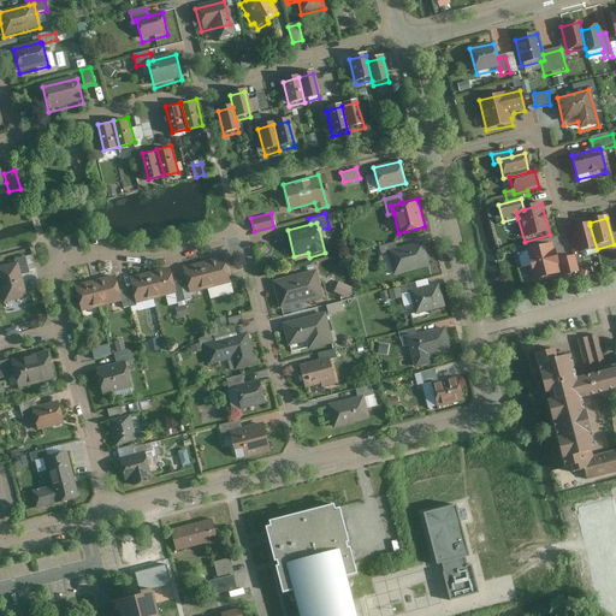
[(597,249),(590,225),(574,230),(579,255),(597,252),(597,249)]
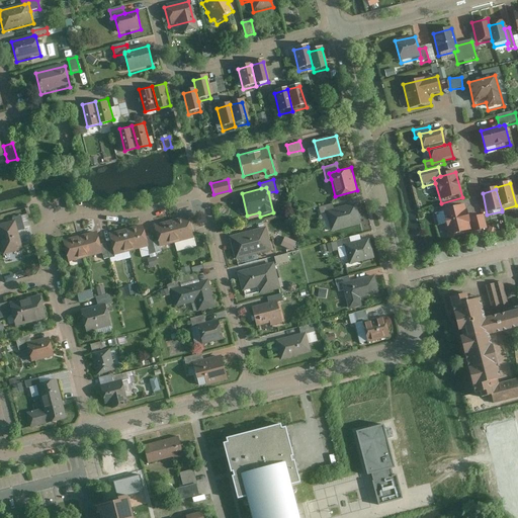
[(334,207),(326,209),(326,211),(331,231),(361,223),(356,201),(334,207)]
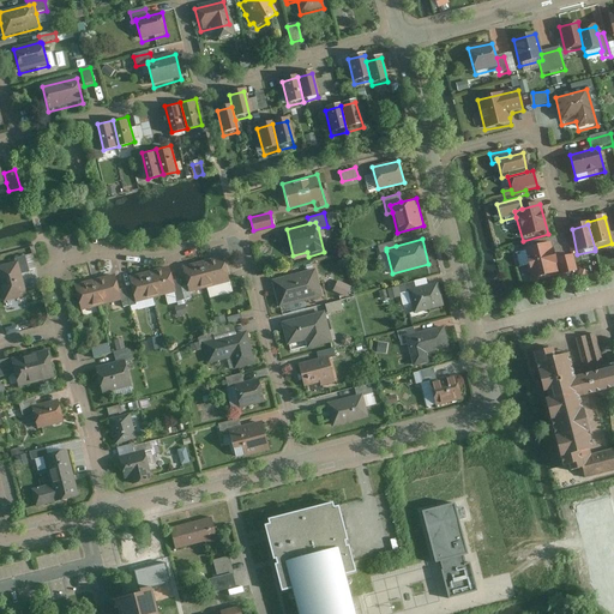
[(386,248),(396,246),(393,241),(378,245),(379,253),(386,251),(386,248)]
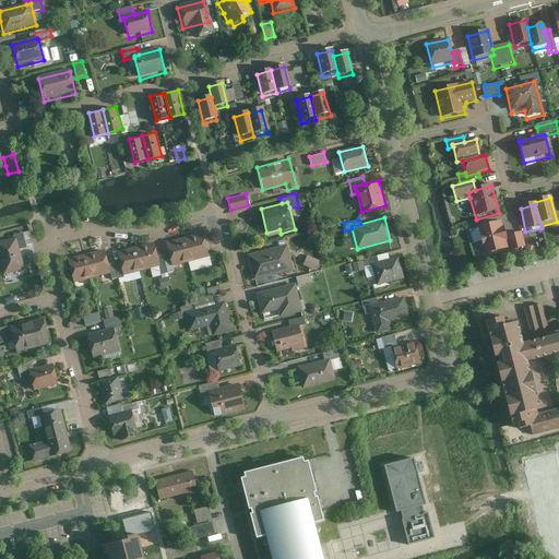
[(501,224),(477,229),(484,258),(508,251),(501,224)]
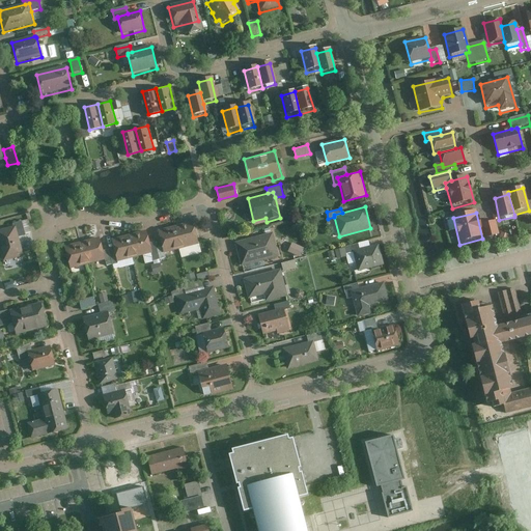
[(14,222),(15,225),(16,224),(19,235),(26,234),(22,220),(14,222)]
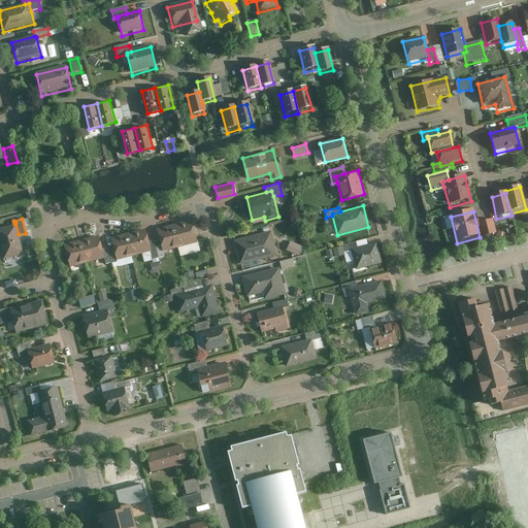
[(192,220),(174,224),(180,246),(198,242),(192,220)]
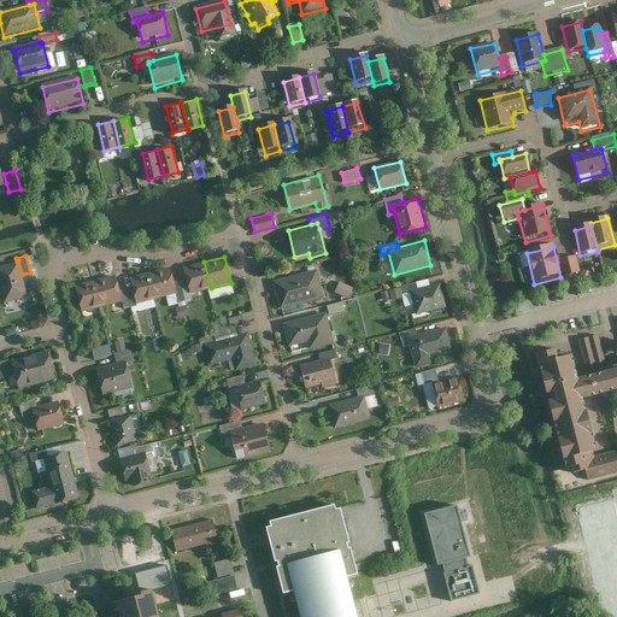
[(580,275),(575,258),(559,263),(563,278),(580,275)]
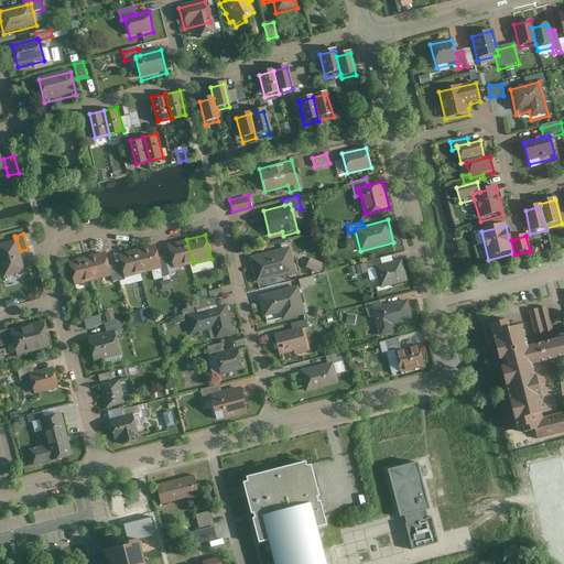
[(20,250),(17,238),(15,239),(0,242),(0,261),(4,277),(25,271),(20,250)]
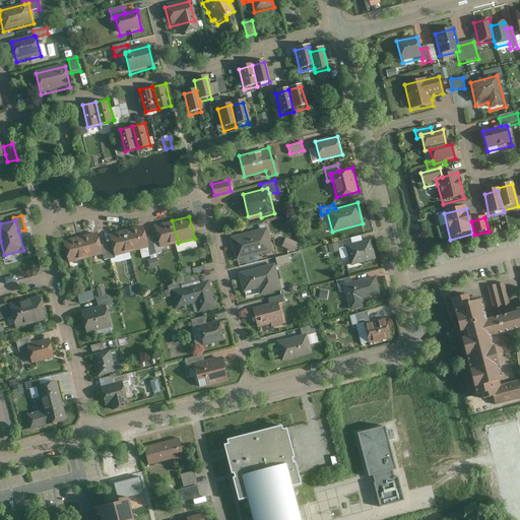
[(178,243),(172,220),(155,224),(160,241),(161,247),(178,243)]
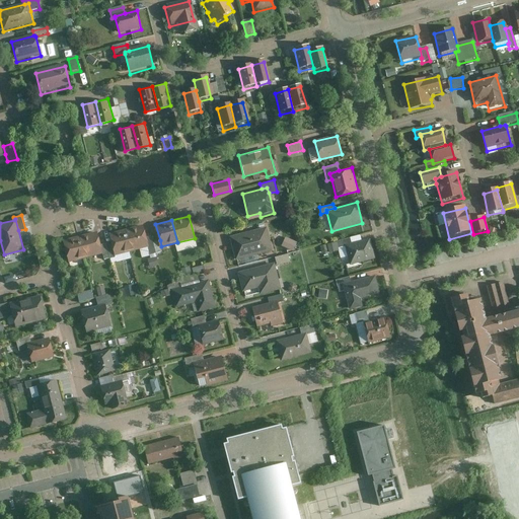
[(148,246),(146,237),(143,224),(125,229),(131,251),(148,246)]
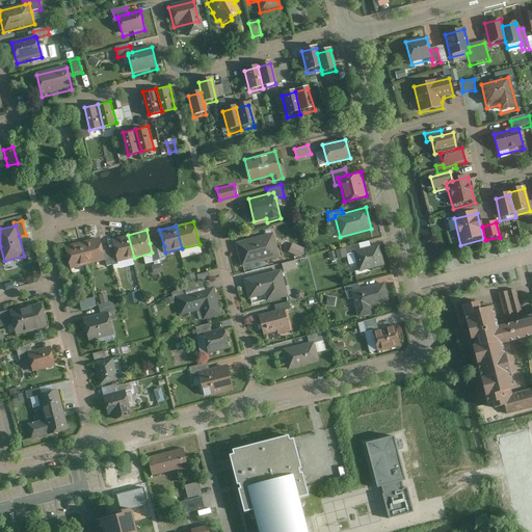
[(275,234),(238,243),(243,265),(282,256),(275,234)]
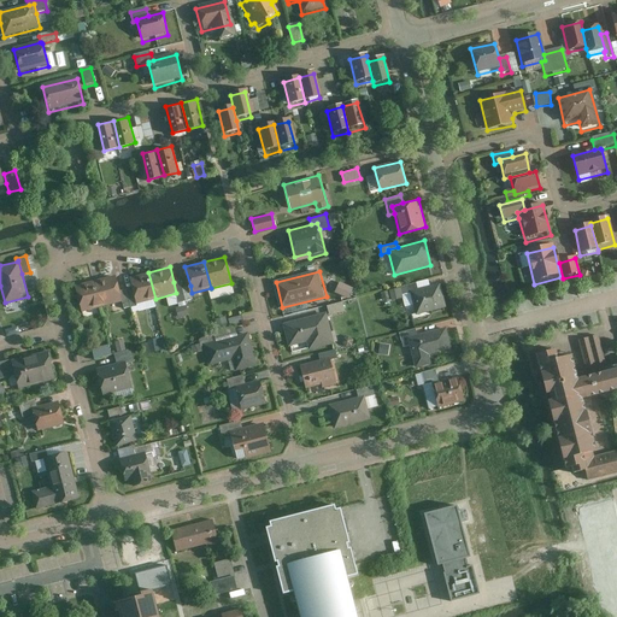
[(156,299),(148,272),(130,277),(135,293),(137,304),(156,299)]
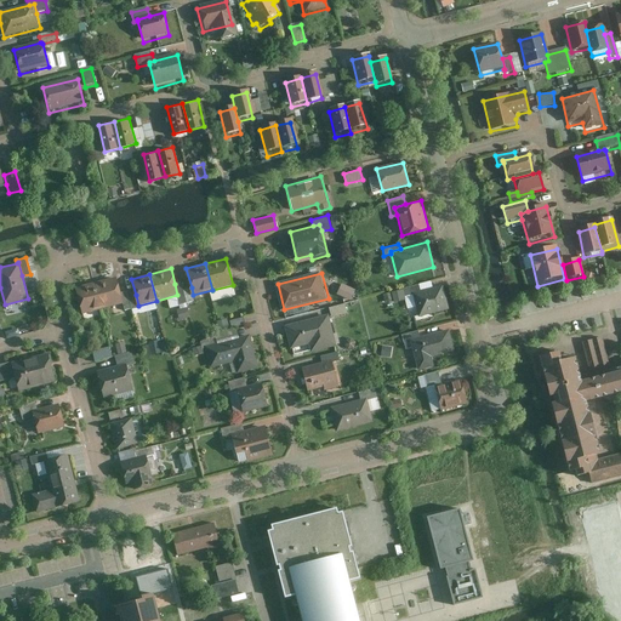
[(118,275),(97,281),(104,308),(124,303),(121,292),(118,275)]
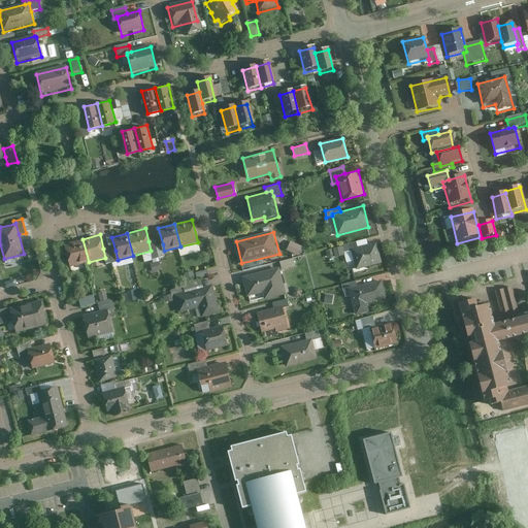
[(89,262),(83,239),(65,243),(71,266),(89,262)]
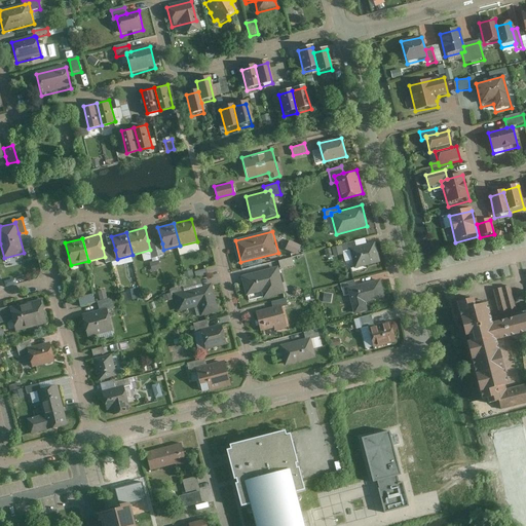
[(156,246),(154,238),(148,240),(150,250),(152,258),(159,256),(156,246)]
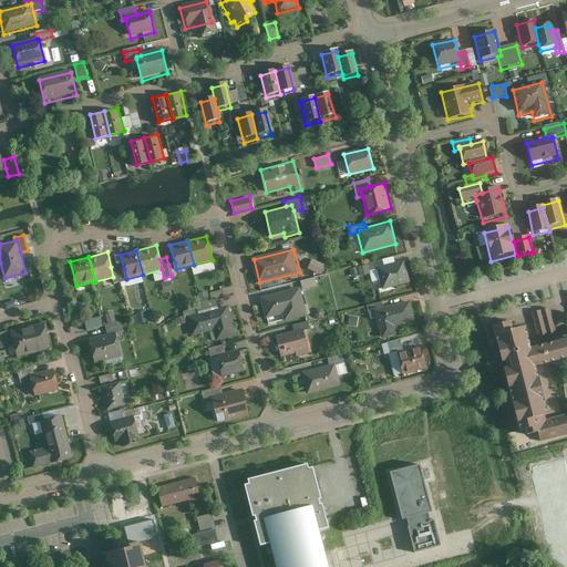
[(322,274),(327,265),(315,258),(310,268),(322,274)]
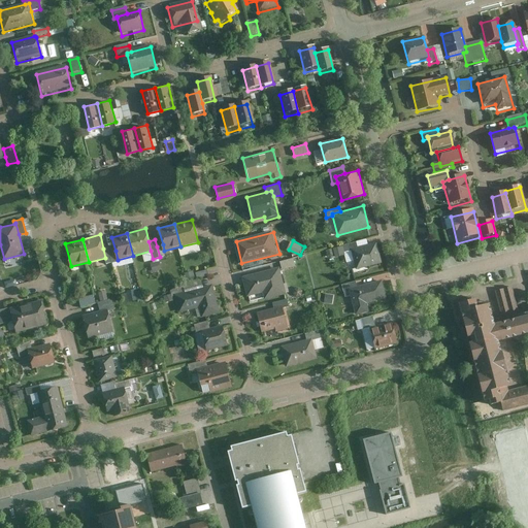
[(351,248),(357,246),(356,241),(342,245),(344,252),(351,250),(351,248)]
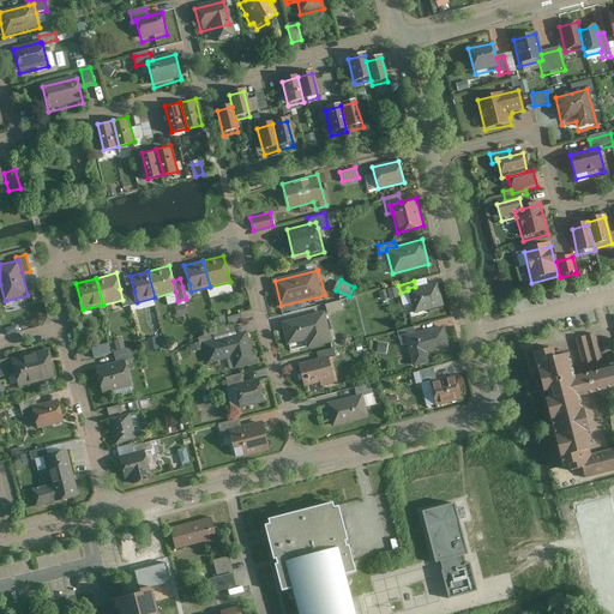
[(414,313),(444,305),(438,281),(415,287),(408,288),(408,290),(414,313)]
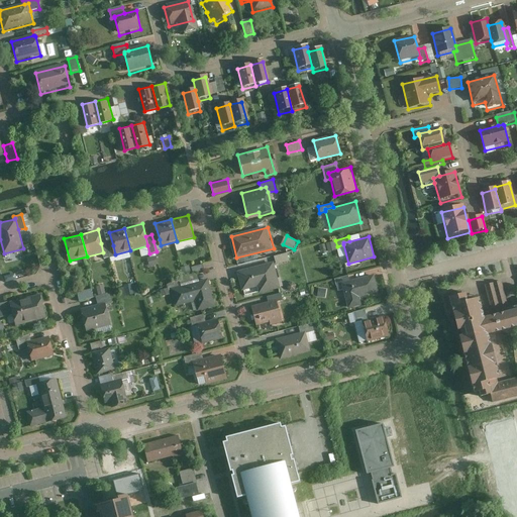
[(160,239),(153,241),(157,251),(162,249),(161,245),(160,239)]
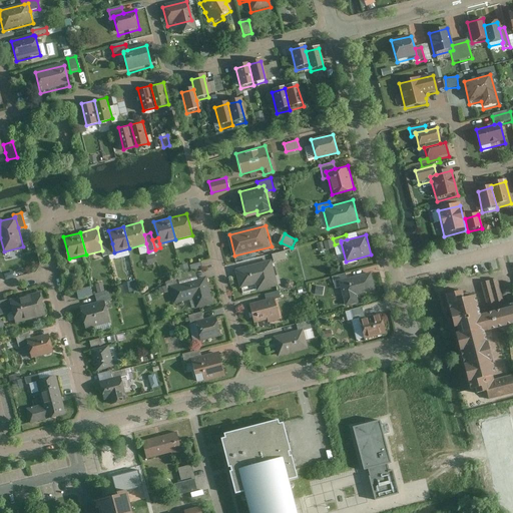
[(106,244),(105,240),(100,241),(102,250),(103,255),(109,254),(106,244)]
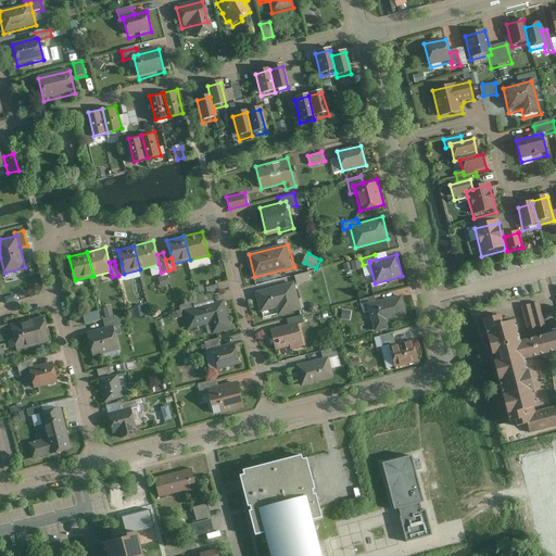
[(124,274),(122,264),(115,265),(118,276),(118,277),(125,275),(124,274)]
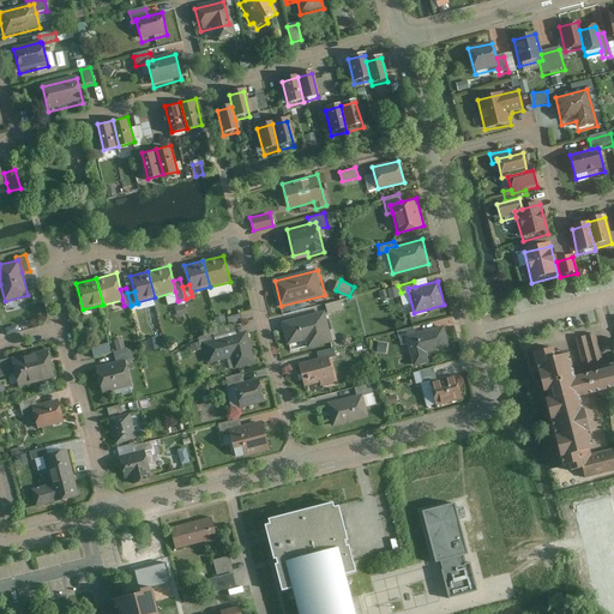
[(343,309),(342,301),(326,304),(329,313),(343,309)]
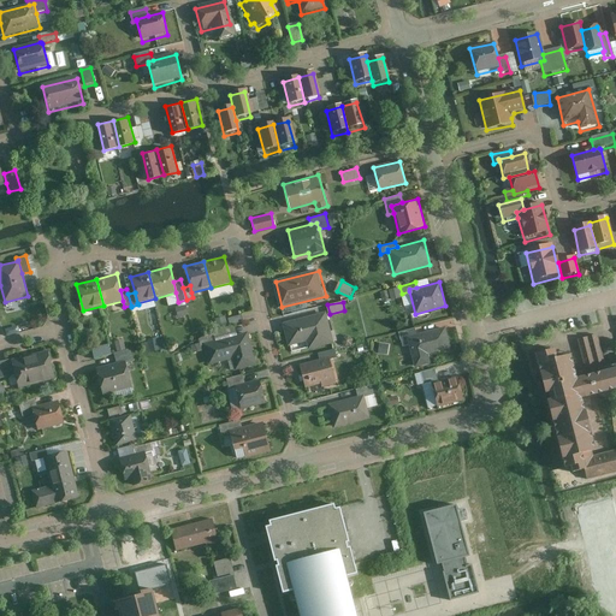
[(333,343),(326,312),(283,324),(289,347),(307,342),(309,348),(333,343)]
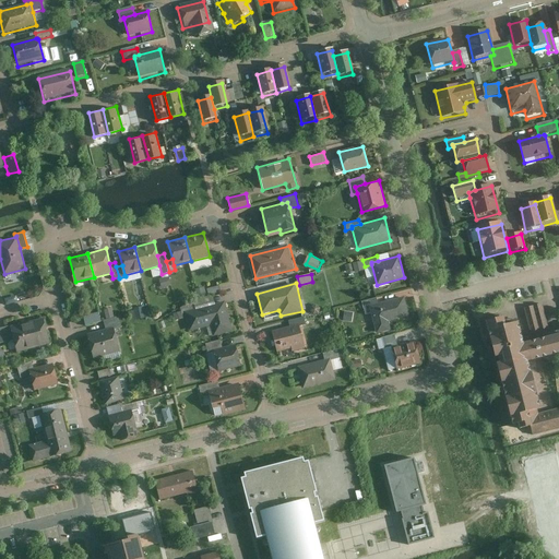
[(200,296),(209,293),(206,286),(198,289),(200,296)]
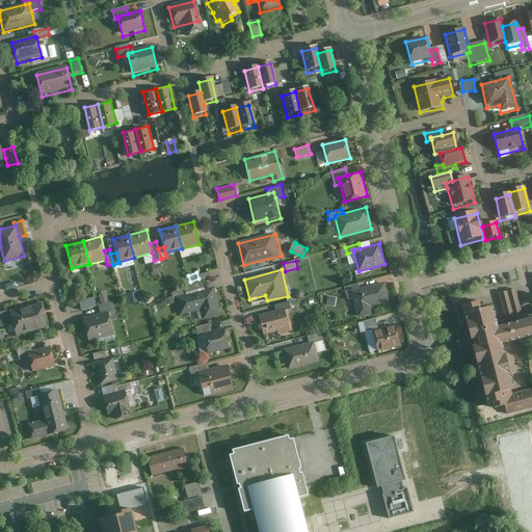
[(369,304),(390,300),(384,282),(360,288),(351,291),(353,298),(358,317),(372,314),(369,304)]
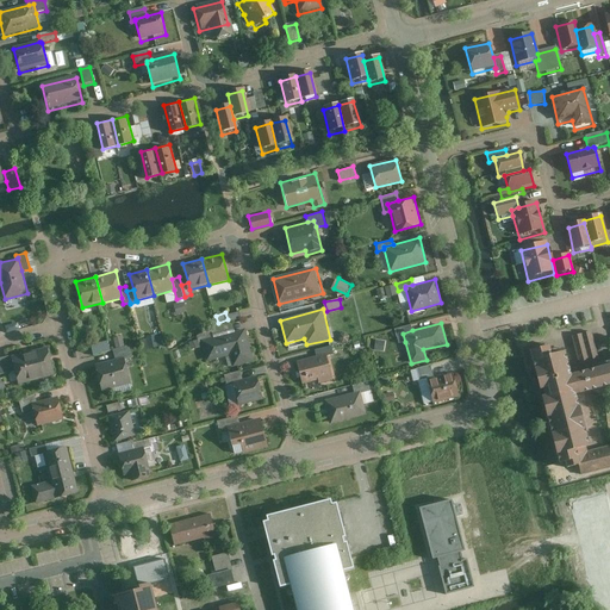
[(403,334),(412,330),(411,324),(394,329),(399,343),(405,342),(403,334)]
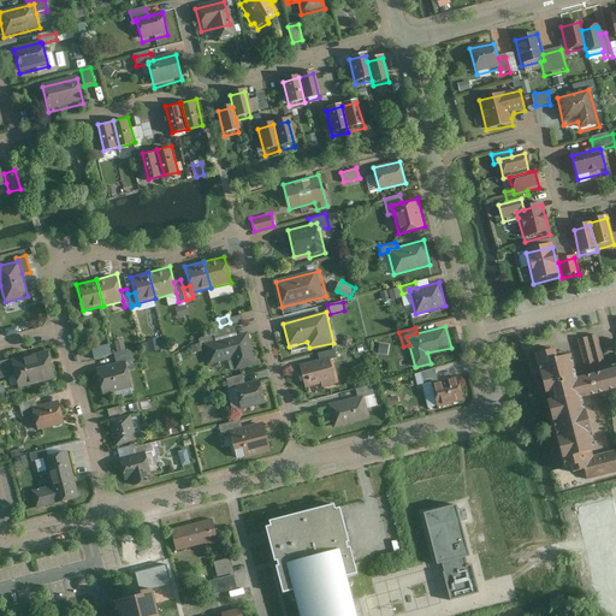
[(201,347),(205,345),(205,343),(218,339),(215,330),(200,338),(201,347)]
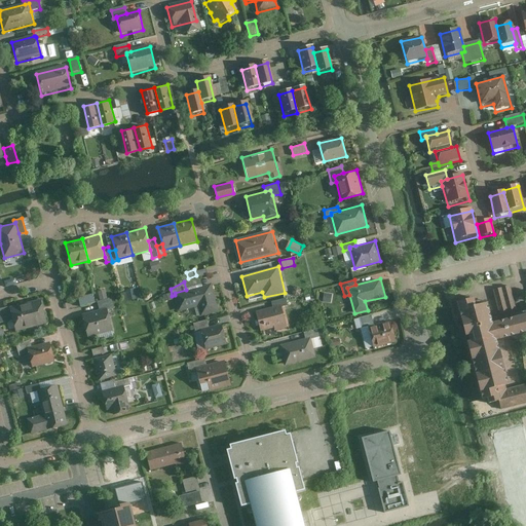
[(201,315),(220,311),(214,284),(186,290),(175,293),(175,295),(179,311),(199,306),(201,315)]
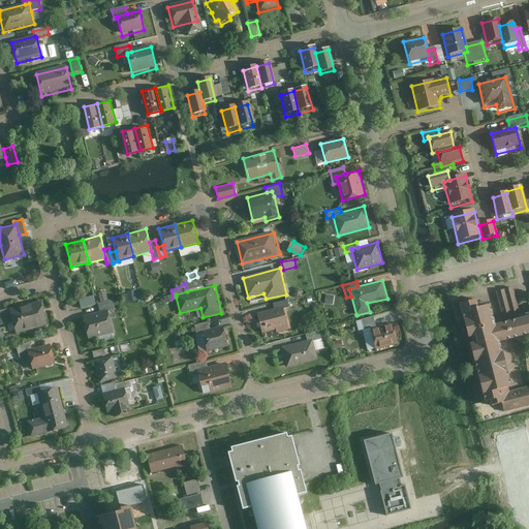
[(528,311),(521,314),(514,287),(496,291),(504,321),(496,322),(491,303),(479,305),(476,298),(460,302),(486,401),(491,400),(492,406),(502,403),(505,412),(528,405),(528,386),(509,392),(509,386),(512,386),(502,340),(528,333),(528,311)]
